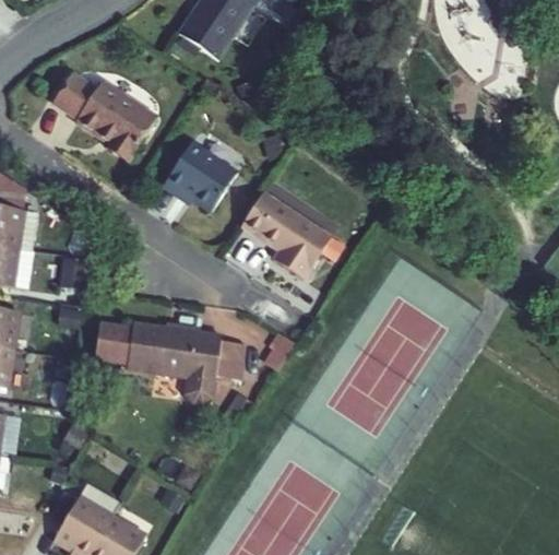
[(199,0),(179,32),(218,58),(256,0),(199,0)]
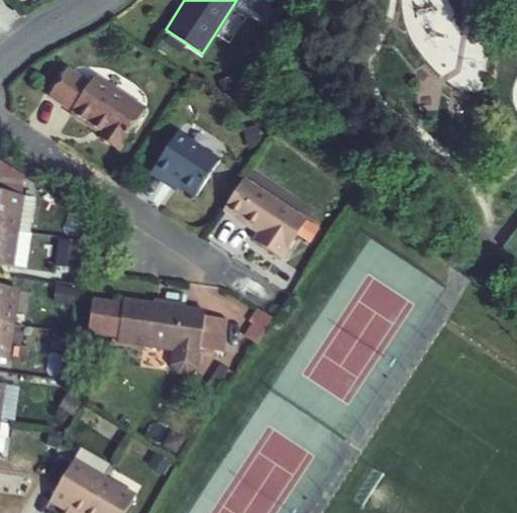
[(94,74),(89,82),(66,67),(49,91),(72,106),(71,109),(101,128),(98,133),(118,146),(144,107),(94,74)]
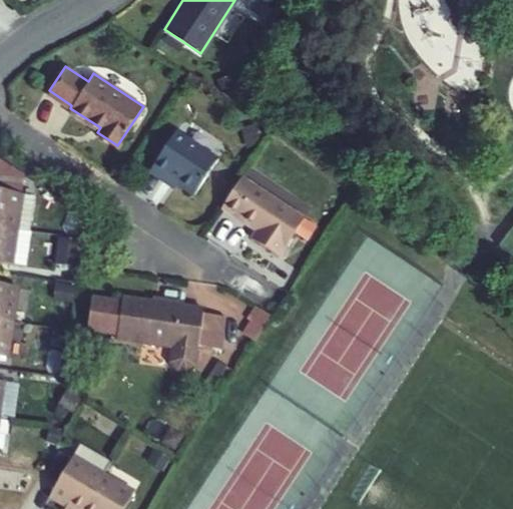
[(176,128),(149,168),(175,186),(178,181),(194,192),(218,155),(176,128)]
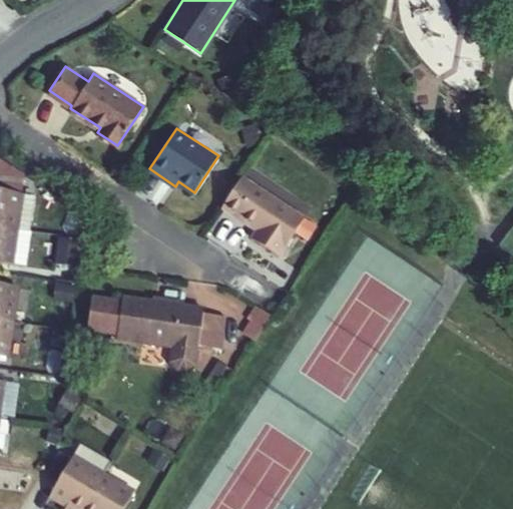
[(0,155),(0,223),(28,228),(33,193),(20,191),(22,171),(0,155)]
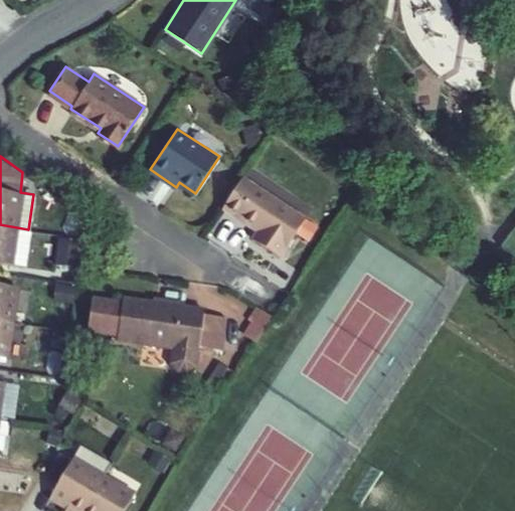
[(305,216),(242,175),(222,206),(255,227),(266,234),(261,242),(280,256),(305,216)]
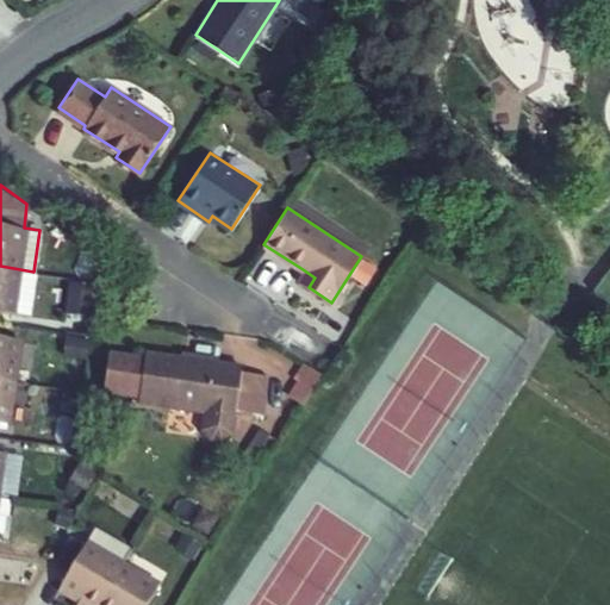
[(0,309),(6,310),(29,313),(36,272),(33,272),(0,266),(0,309)]
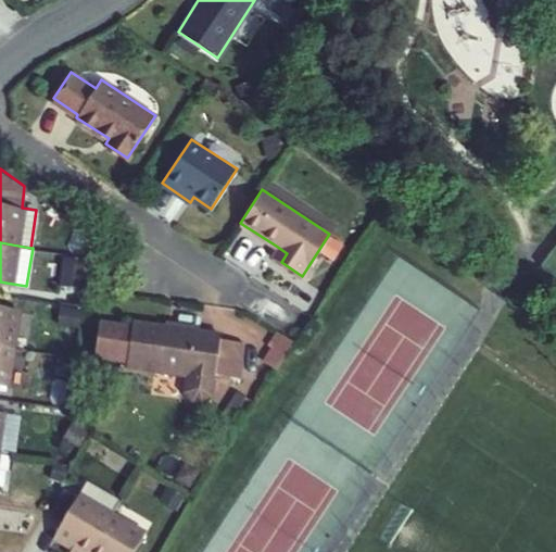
[(287,253),(276,246),(270,254),(281,262),(287,253)]
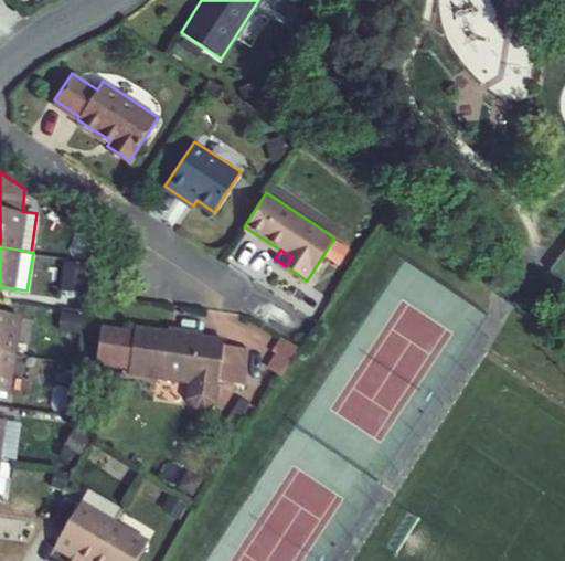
[(0,310),(0,350),(12,352),(18,314),(0,310)]
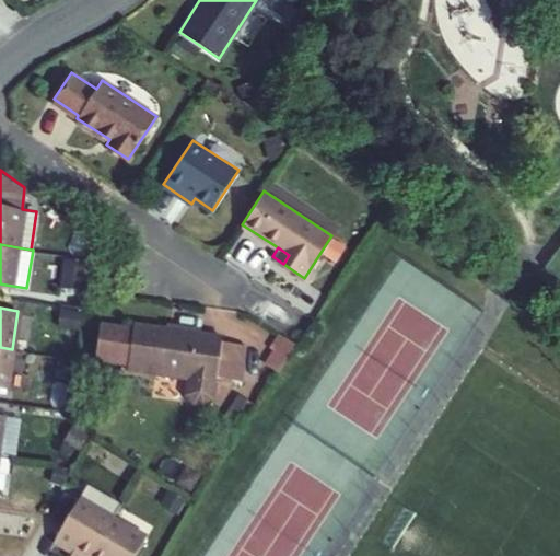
[(247,344),(221,339),(222,334),(135,322),(133,327),(101,323),(95,358),(129,363),(128,368),(216,381),(217,375),(242,379),(247,344)]
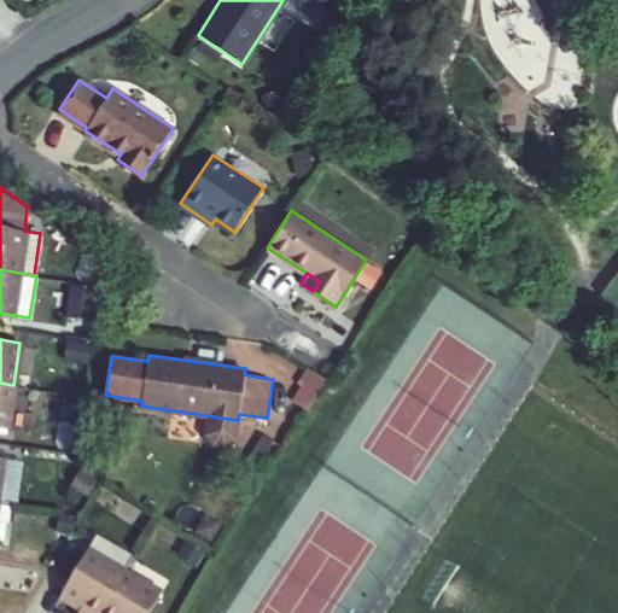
[(327,375),(308,362),(297,377),(302,380),(292,396),(308,406),(327,375)]
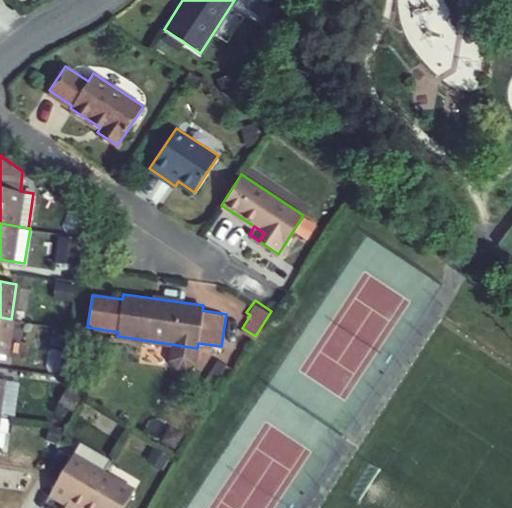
[(0,352),(6,353),(11,319),(0,317),(0,352)]
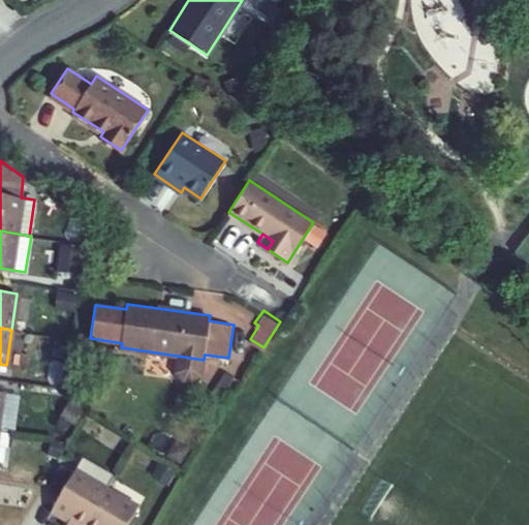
[(239,380),(225,371),(209,397),(221,406),(239,380)]
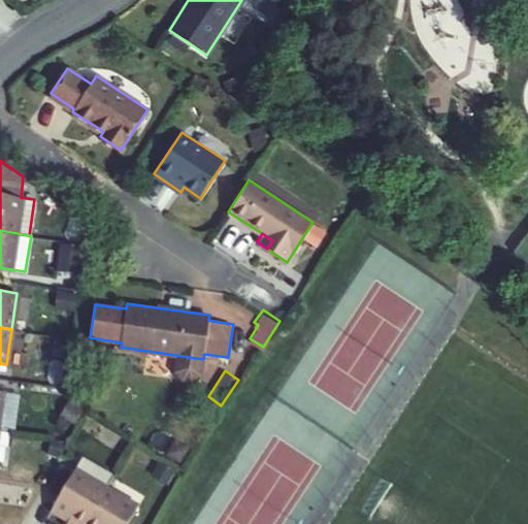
[(84,523),(105,487),(111,476),(80,457),(52,508),(69,518),(65,523),(84,523)]
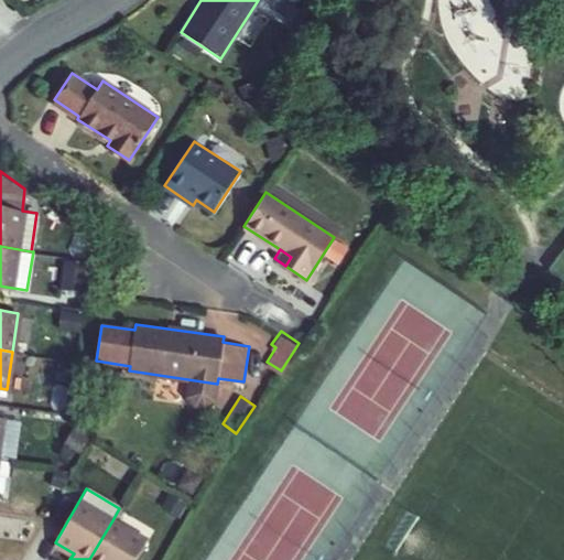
[(133,559),(147,540),(112,520),(89,559),(133,559)]
